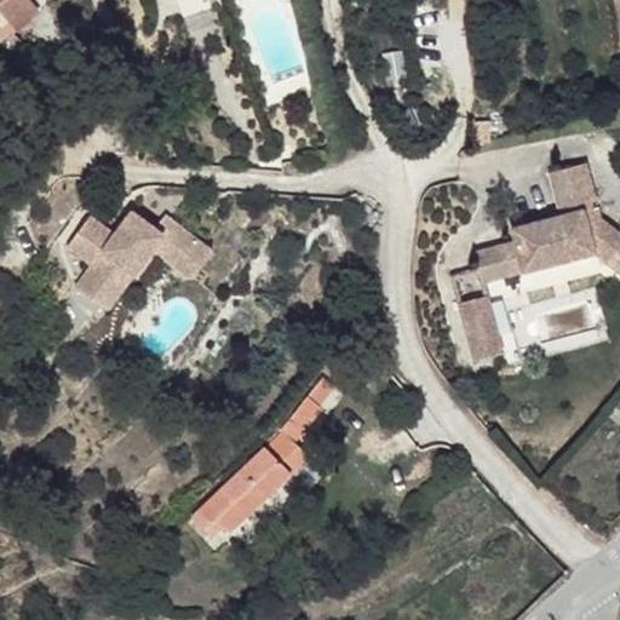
[(12,33),(36,12),(26,0),(0,0),(0,35),(4,40),(4,39),(13,47),(22,41),(12,33)]
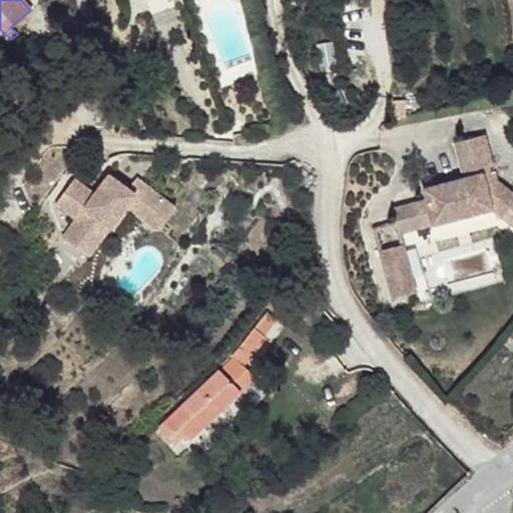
[(512,203),(512,193),(497,180),(485,135),(455,142),(463,172),(465,179),(449,183),(424,190),(426,200),(393,209),(399,233),(491,208),(502,216),(512,203)]
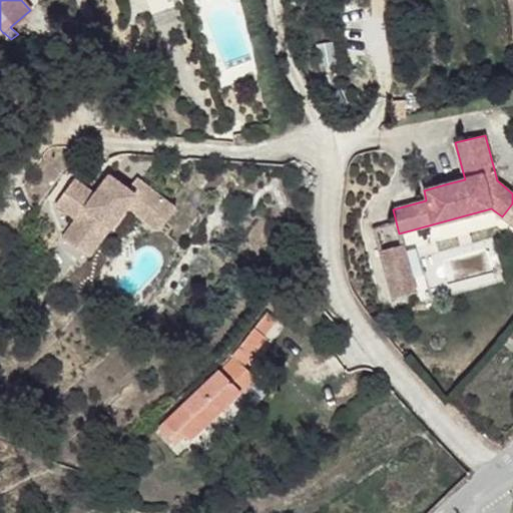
[(465,179),(463,172),(455,174),(447,176),(449,183),(465,179)]
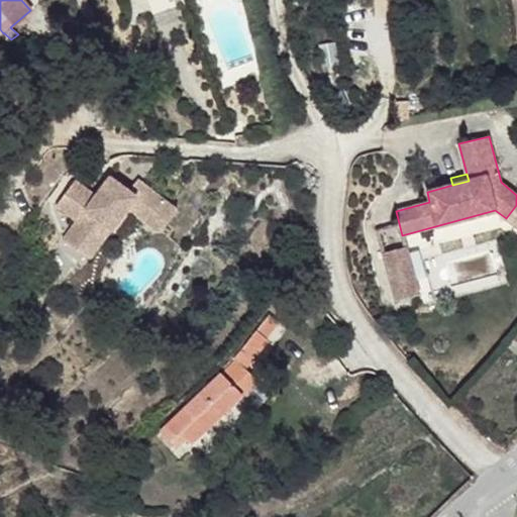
[(99,244),(127,207),(148,223),(167,201),(137,179),(128,191),(110,176),(95,195),(84,209),(78,204),(89,190),(75,179),(56,204),(76,219),(62,238),(81,251),(92,238),(99,244)]
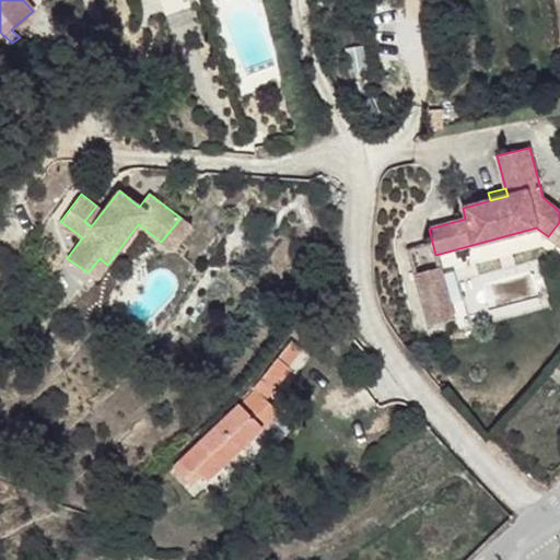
[(91,226),(103,211),(96,206),(84,221),(91,226)]
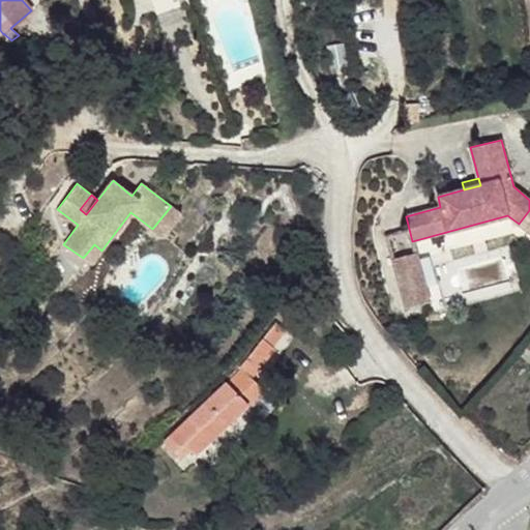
[(171,206),(152,229),(165,238),(182,215),(171,206)]
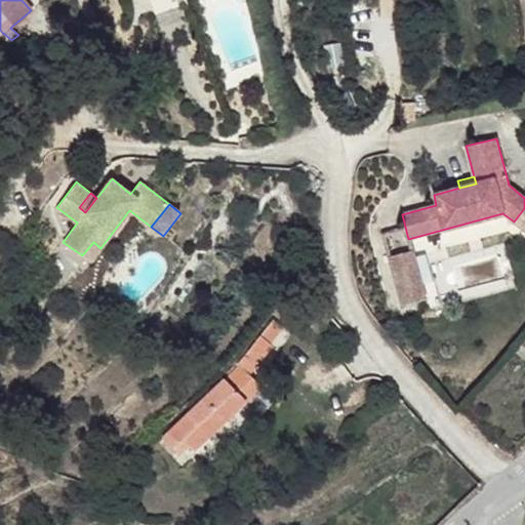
[(524,230),(524,208),(514,221),(524,230)]
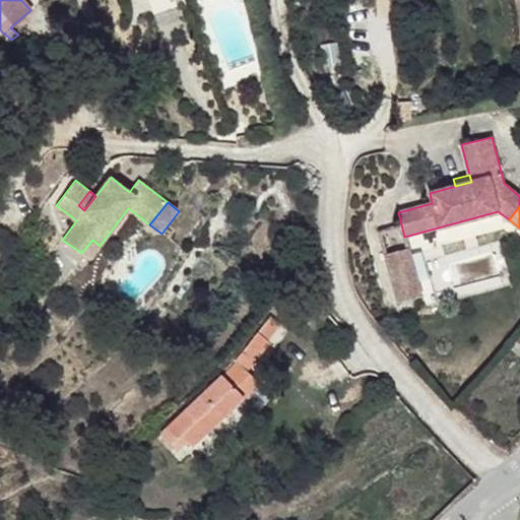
[(88,260),(100,246),(92,240),(81,253),(88,260)]
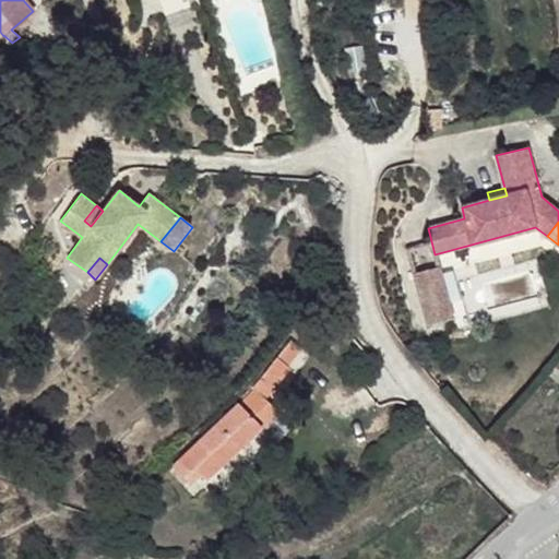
[(453,319),(439,266),(414,273),(428,324),(453,319)]
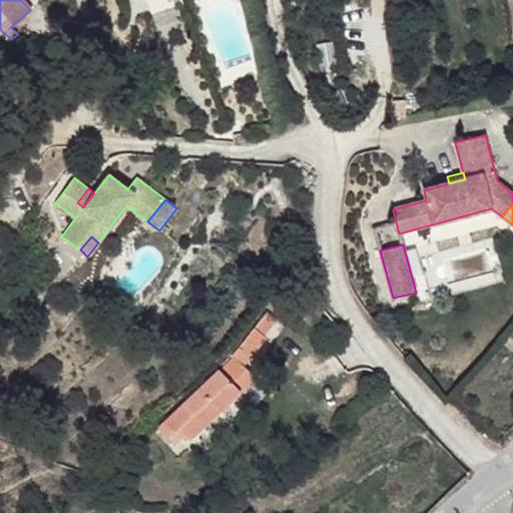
[(248,358),(265,337),(263,335),(275,319),(267,312),(253,328),(236,350),(241,353),(248,358)]
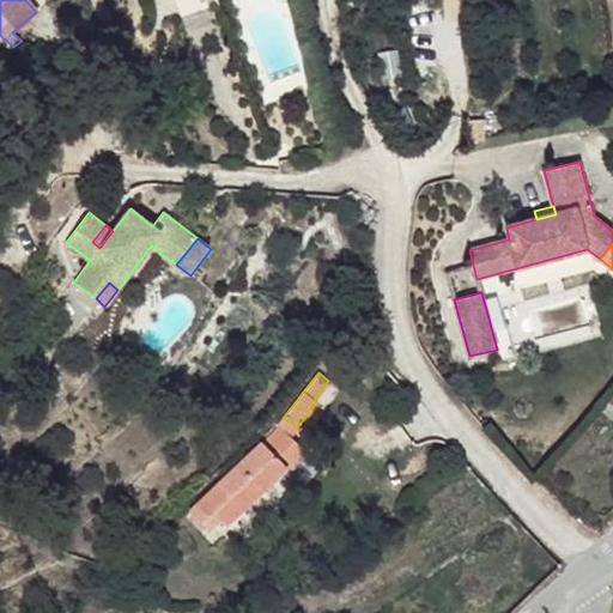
[(283,429),(289,422),(283,418),(277,424),(279,426),(283,429)]
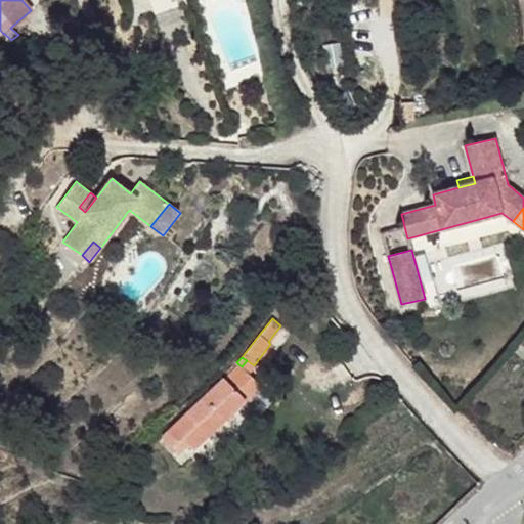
[(192,448),(245,399),(260,386),(238,364),(225,380),(224,378),(163,437),(177,453),(187,443),(192,448)]
